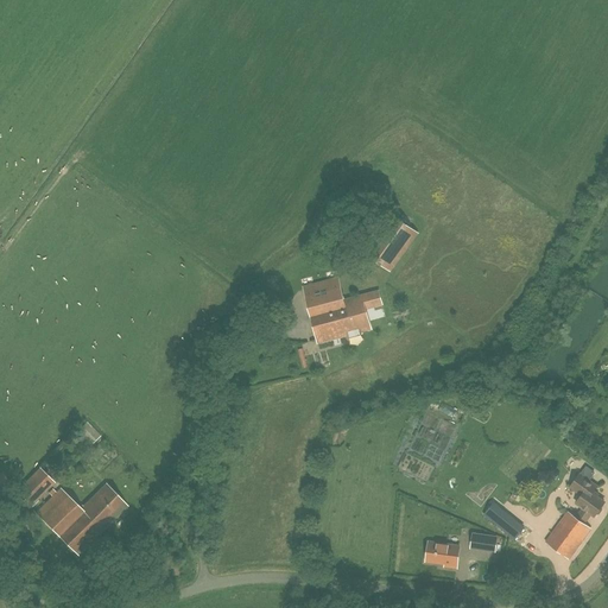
[(362,252),(391,272),(419,233),(391,213),(362,252)]
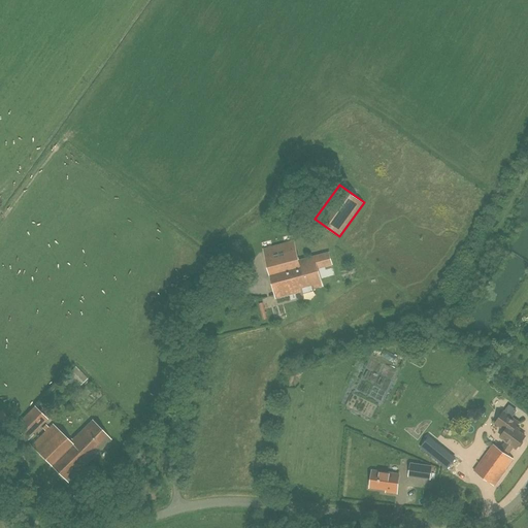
[(276,298),(322,287),(318,268),(332,265),(329,253),(299,261),(294,241),(263,250),(276,298)]
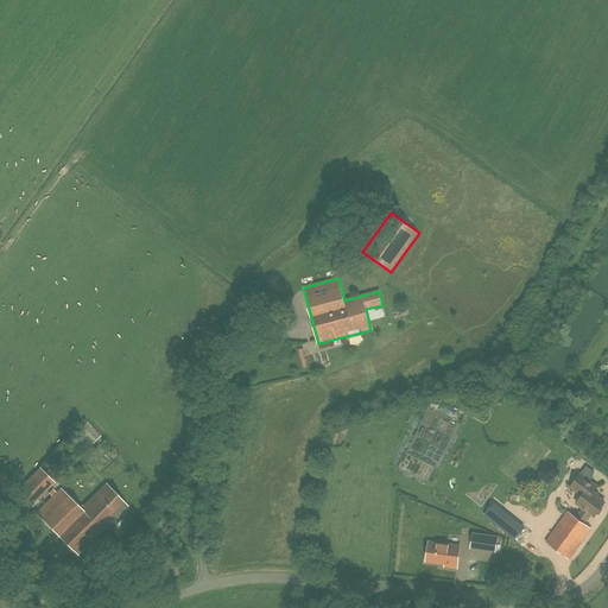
[(229,354),(219,352),(216,362),(226,365),(229,354)]
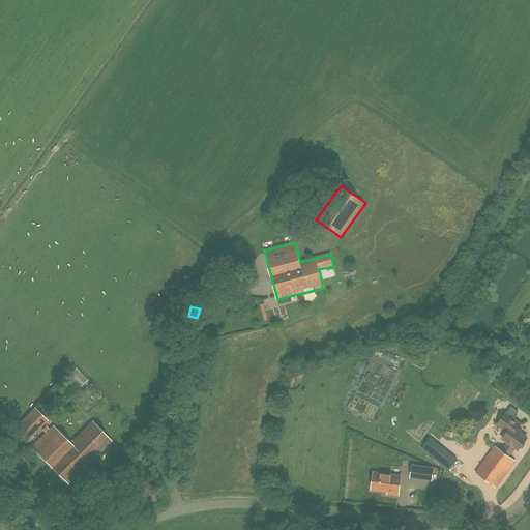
[(88,380),(76,367),(68,375),(81,387),(88,380)]
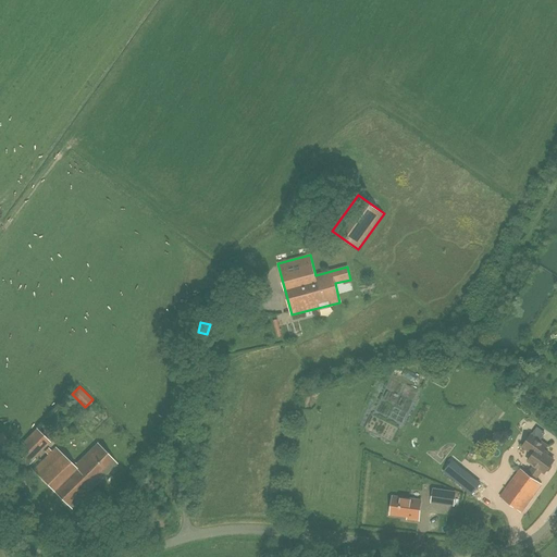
[(27,465),(49,442),(37,430),(14,452),(27,465)]
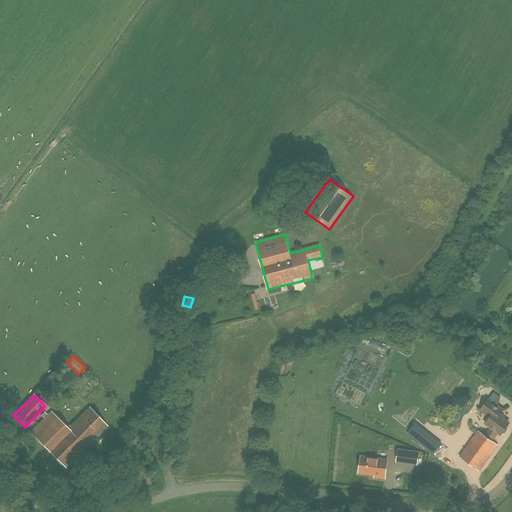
[(4,398),(0,399),(0,413),(8,411),(4,398)]
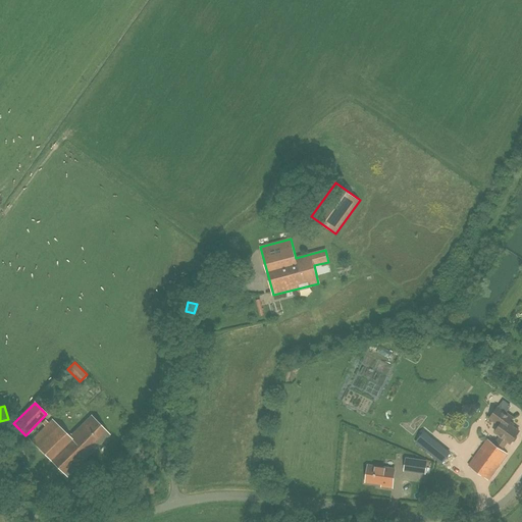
[(501,436),(494,445),(487,439),(468,465),(488,480),(508,454),(502,450),(508,441),(511,444),(512,441),(514,441),(517,438),(516,435),(519,431),(509,424),(513,418),(498,407),(489,418),(500,425),(494,432),(501,436)]
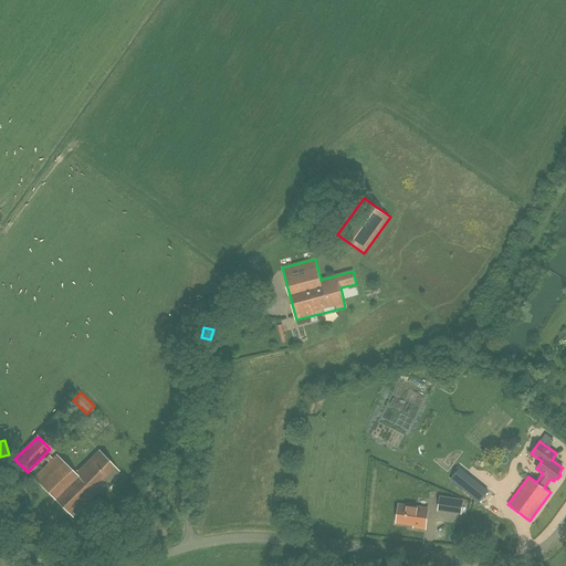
[(34,479),(73,517),(118,471),(98,451),(75,474),(56,456),(34,479)]
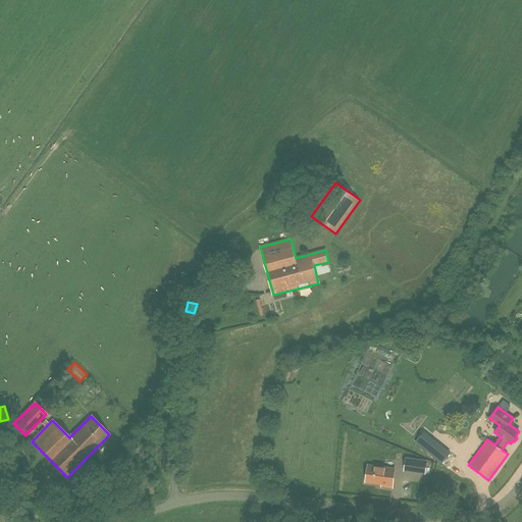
[(426,430),(417,441),(442,465),(453,454),(426,430)]
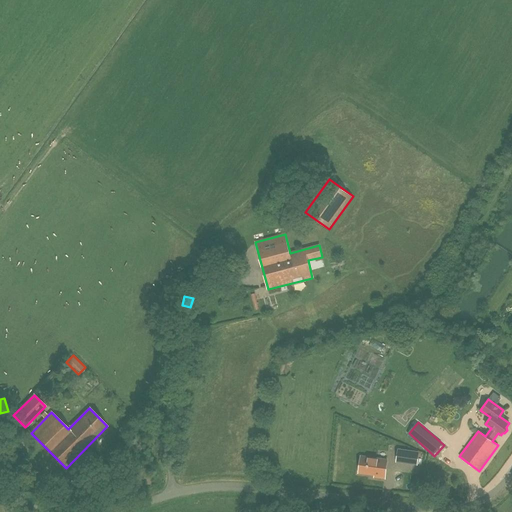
[(418,453),(398,450),(397,462),(417,464),(418,453)]
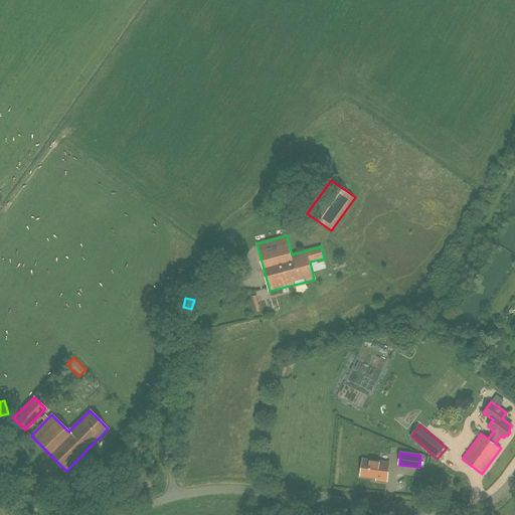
[(377,477),(377,480),(386,482),(389,463),(363,460),(361,476),(370,477),(371,476),(377,477)]
